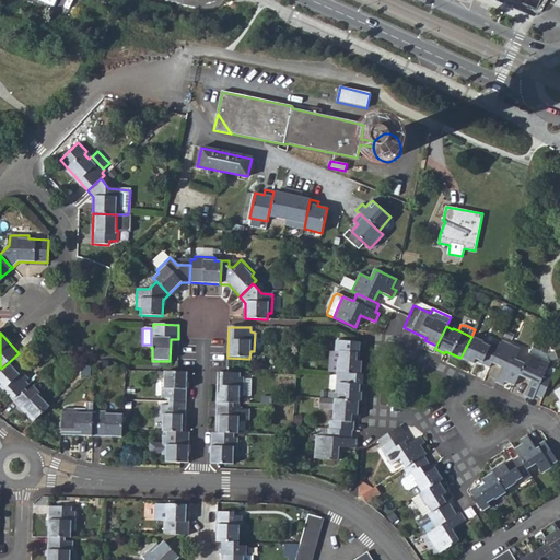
[(475,362),(489,368),(491,363),(499,347),(491,343),(490,347),(482,343),(483,342),(471,337),(461,358),(474,363),(475,362)]
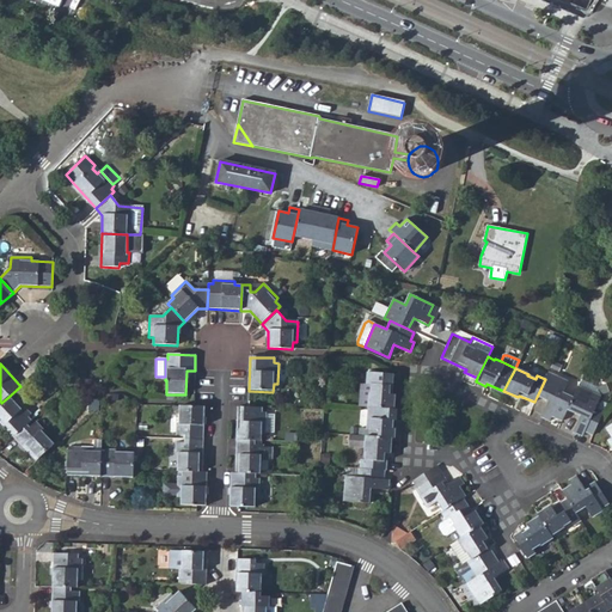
[(369,393),(368,407),(395,409),(396,395),(392,395),(393,374),(368,372),(367,384),(367,385),(372,385),(371,393),(369,393)]
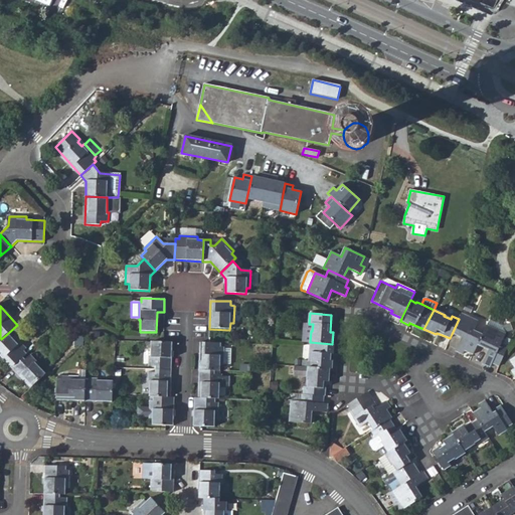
[(465,350),(473,354),(477,346),(482,335),(474,331),(478,322),(462,314),(459,319),(452,334),(461,338),(455,351),(463,355),(465,350)]
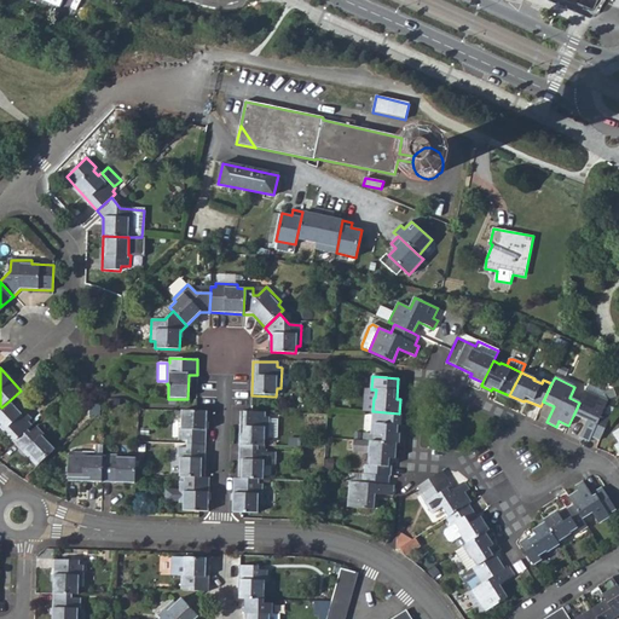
[(591,437),(600,440),(611,417),(602,414),(607,400),(602,385),(597,387),(588,385),(579,403),(573,416),(586,422),(579,438),(589,441),(591,437)]
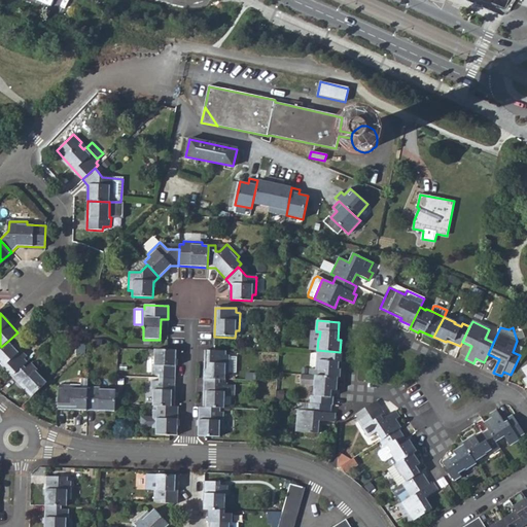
[(316,330),(311,330),(309,350),(317,350),(318,339),(319,339),(320,331),(316,331),(316,330)]
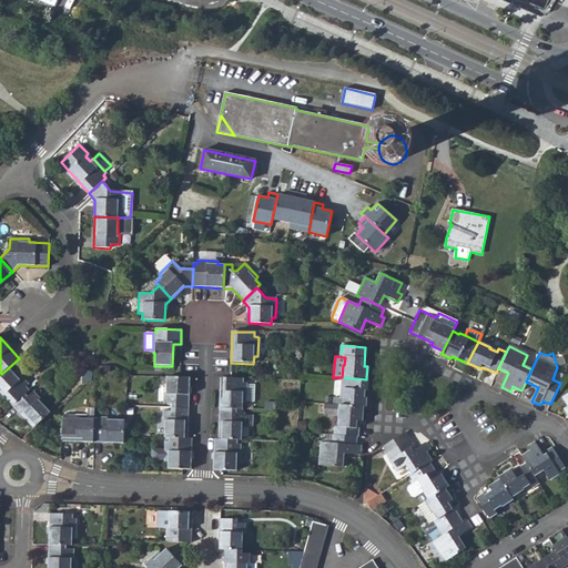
[(0,375),(0,393),(12,406),(26,394),(30,391),(29,389),(27,387),(29,384),(16,371),(13,373),(8,368),(1,374),(0,375)]
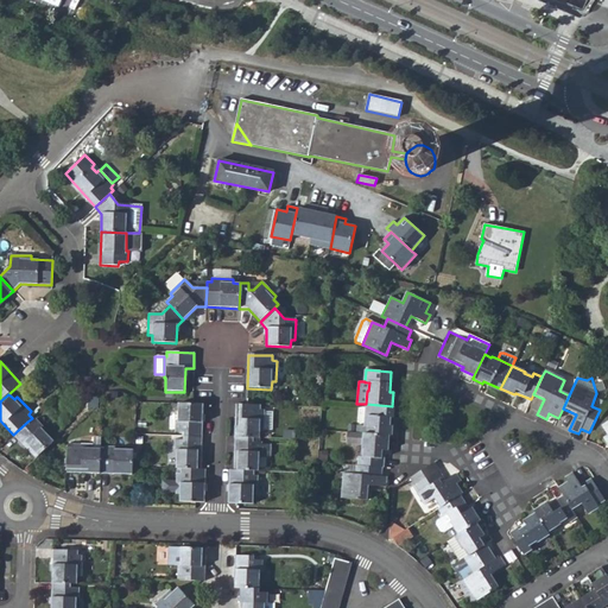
[(87,409),(96,409),(97,398),(87,397),(87,409)]
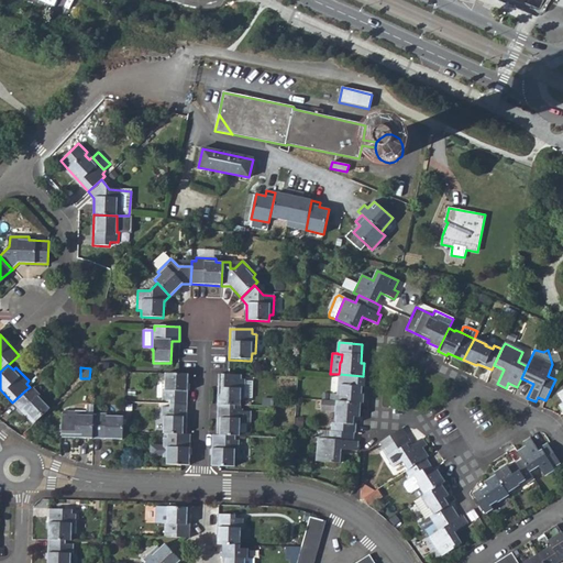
[(170,401),(169,405),(187,405),(188,375),(165,374),(164,390),(162,389),(162,400),(170,401)]
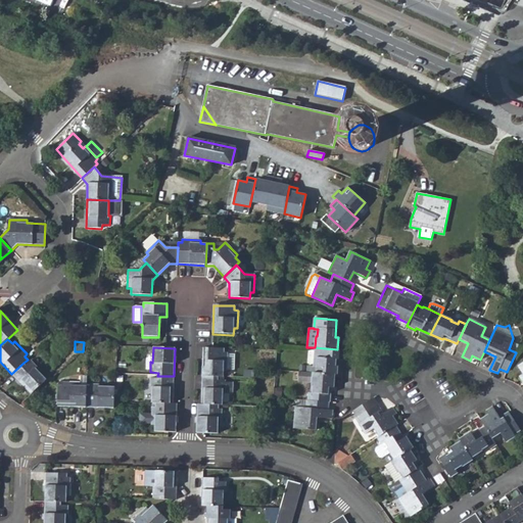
[(315,374),(335,375),(337,375),(338,366),(335,366),(337,349),(315,347),(314,367),(307,366),(306,373),(313,373),(315,374)]
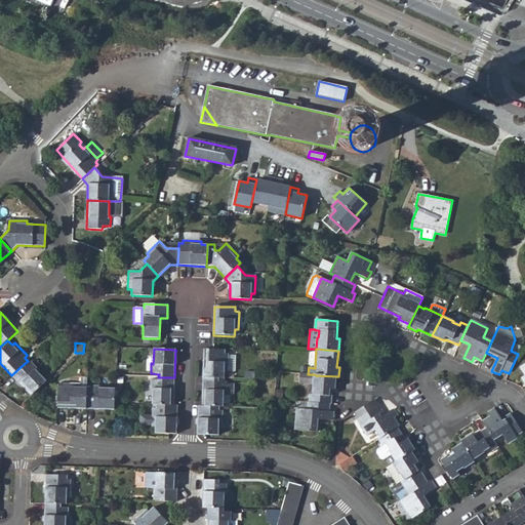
[(225,354),(226,351),(212,350),(204,350),(203,378),(225,378),(225,372),(228,373),(229,354),(225,354)]
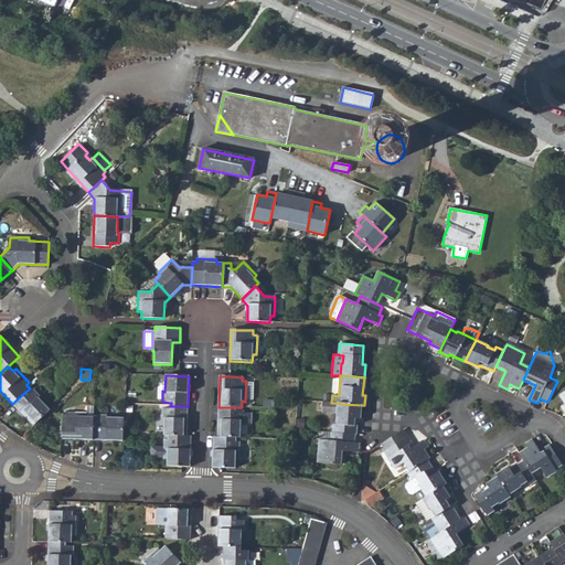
[(28,395),(25,392),(12,404),(33,426),(50,411),(39,398),(40,396),(33,390),(28,395)]
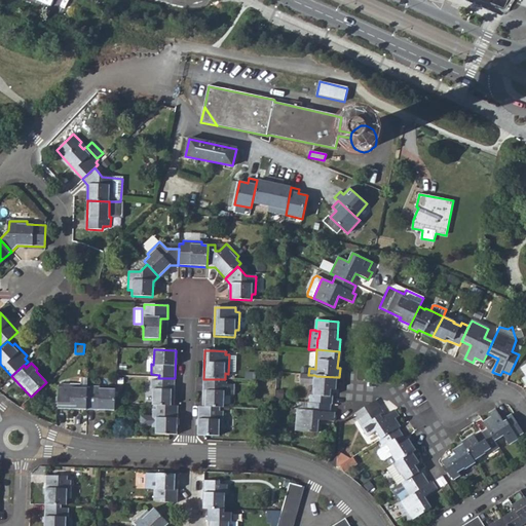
[(314,387),(313,395),(310,395),(309,403),(332,405),(333,390),(335,390),(337,377),(316,376),(314,375),(300,374),(299,383),(313,384),(313,387),(314,387)]
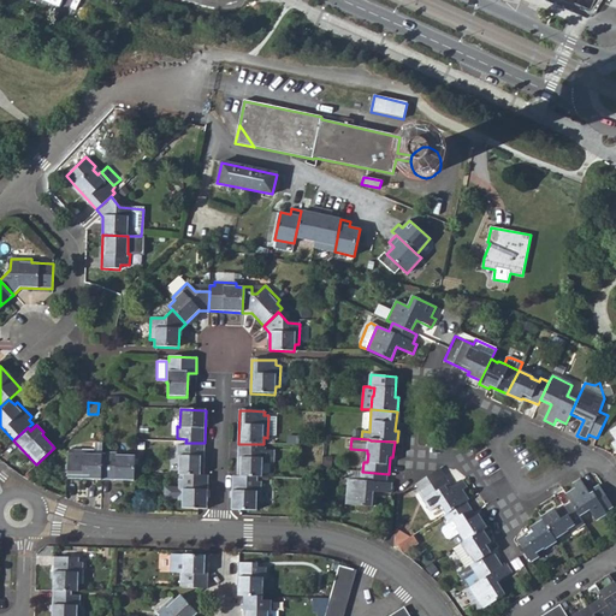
[(178,457),(178,474),(183,474),(203,475),(205,443),(185,443),(185,445),(177,445),(177,457),(178,457)]
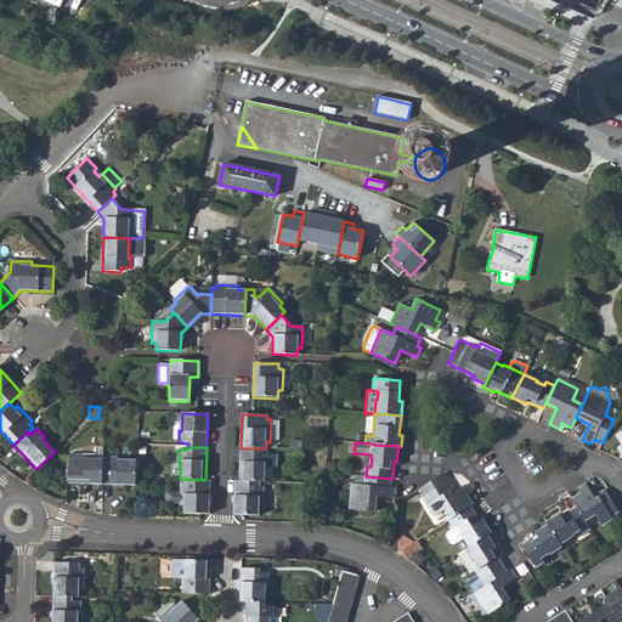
[(280,464),(280,450),(266,448),(241,448),(239,481),(260,481),(265,482),(266,464),(280,464)]
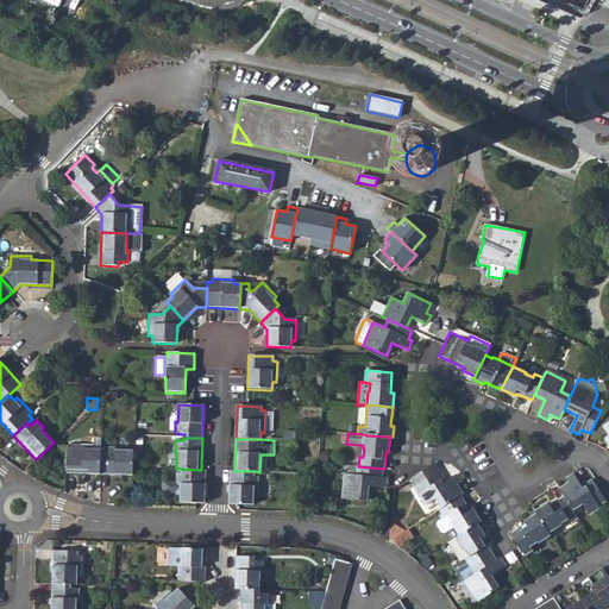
[(67,473),(100,475),(100,456),(100,450),(93,450),(93,445),(71,445),(71,449),(67,449),(67,473)]
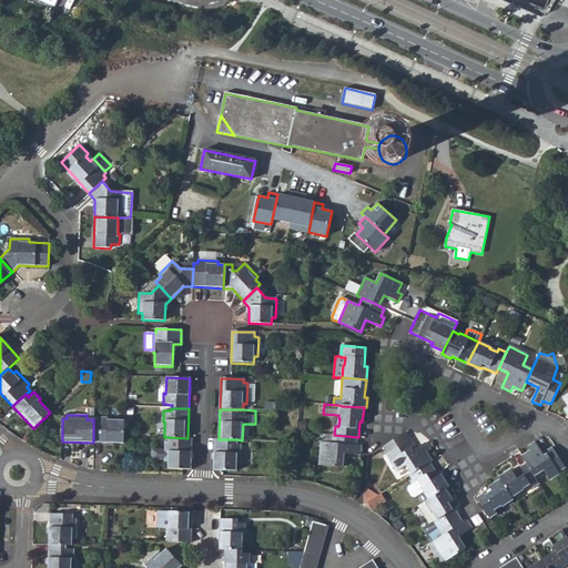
[(98,426),(93,425),(93,443),(124,444),(124,437),(125,421),(109,419),(109,417),(98,417),(98,426)]
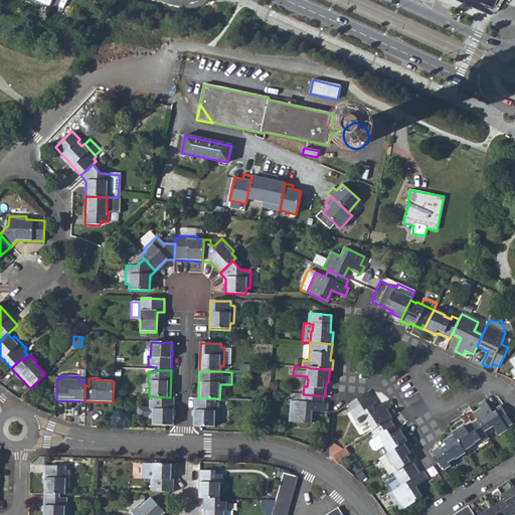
[(370,399),(366,392),(350,403),(354,408),(351,410),(355,416),(352,418),(358,427),(368,421),(373,430),(390,419),(400,412),(391,398),(386,401),(375,408),(370,399)]
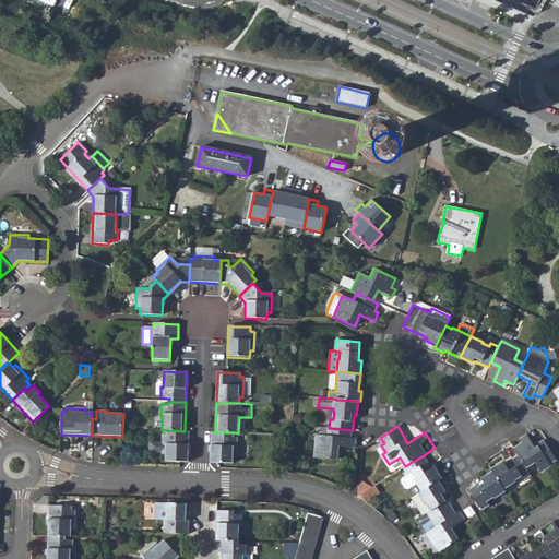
[(352,438),(353,430),(329,428),(328,428),(326,436),(316,436),(313,459),(337,460),(339,447),(355,448),(356,439),(352,438)]
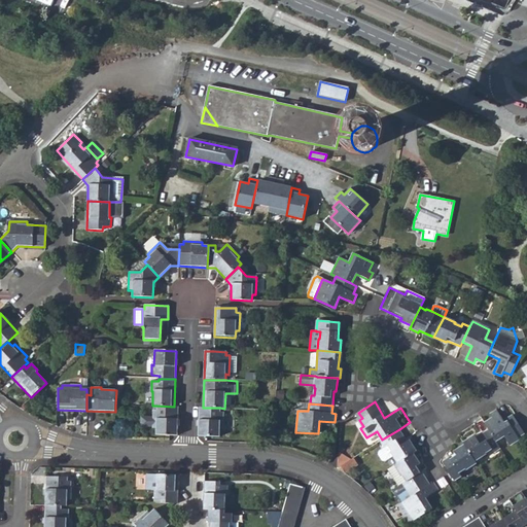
[(155,434),(170,435),(177,435),(178,407),(174,407),(156,406),(156,410),(152,410),(151,428),(155,428),(155,434)]
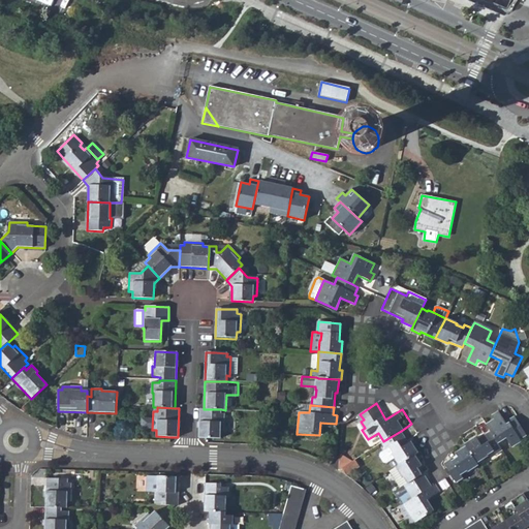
[(221,413),(221,409),(204,409),(199,409),(199,437),(209,438),(220,439),(220,432),(224,432),(224,413),(221,413)]
